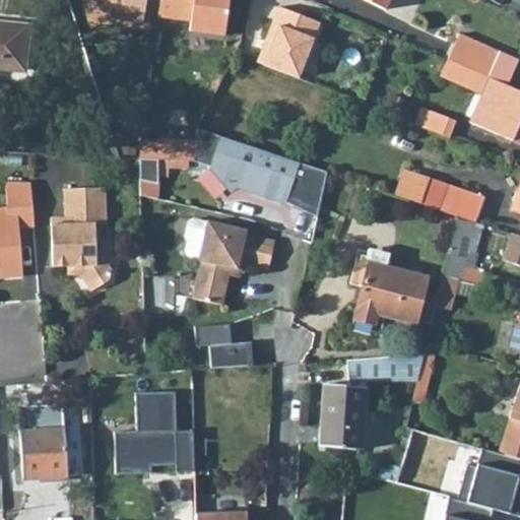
[(88,0),(87,10),(109,13),(110,8),(123,10),(122,20),(142,23),(145,5),(145,0),(88,0)]
